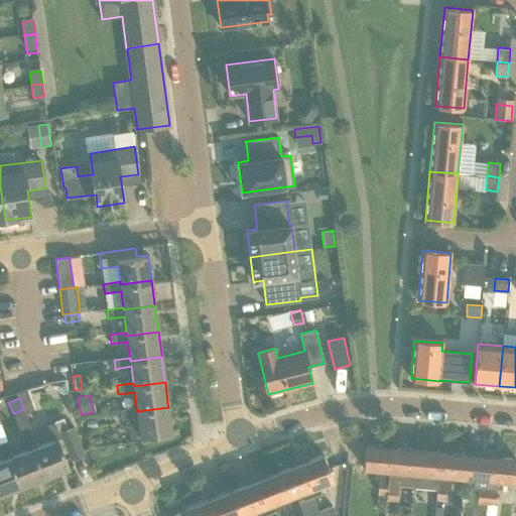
[(136,408),(120,410),(121,419),(138,417),(140,437),(171,432),(168,407),(137,411),(136,408)]
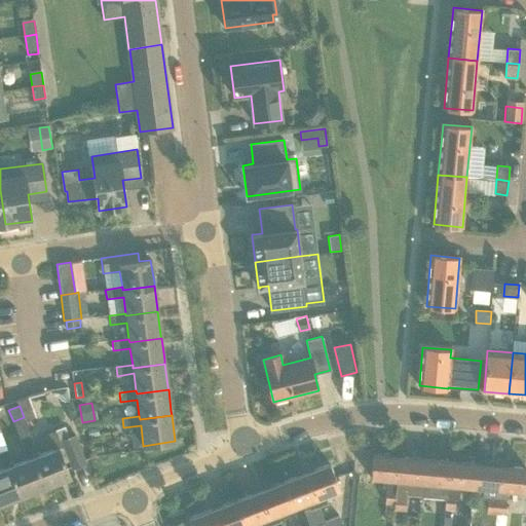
[(34,419),(26,422),(29,429),(36,426),(34,419)]
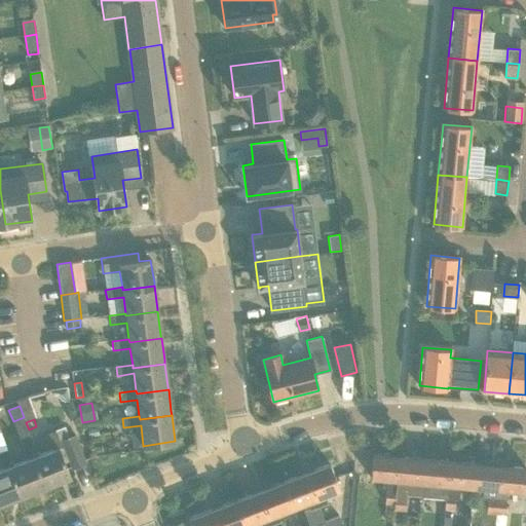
[(64,443),(71,440),(67,428),(57,431),(62,443),(64,443)]
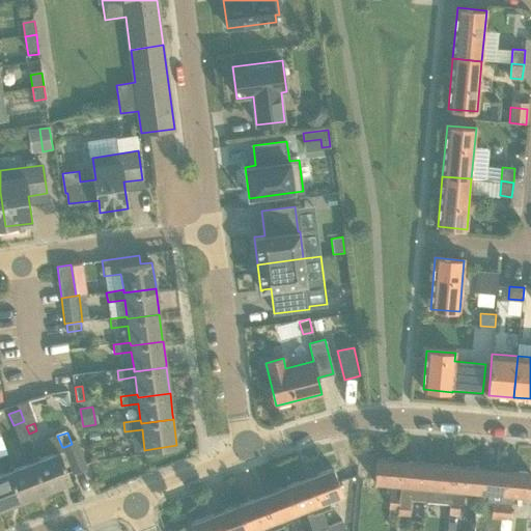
[(39,460),(51,491),(72,482),(60,454),(62,453),(56,437),(49,440),(54,454),(39,460)]
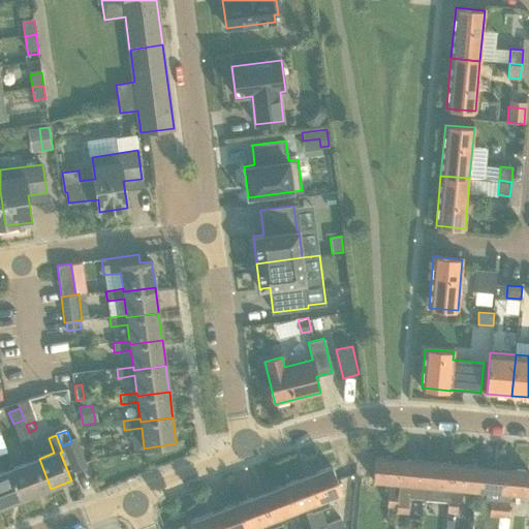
[(64,445),(74,472),(88,467),(78,440),(71,442),(64,445)]
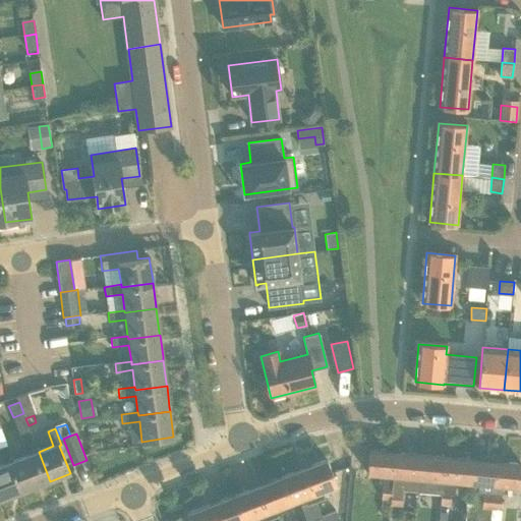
[(14,461),(26,490),(50,481),(39,452),(33,437),(23,441),(30,456),(14,461)]
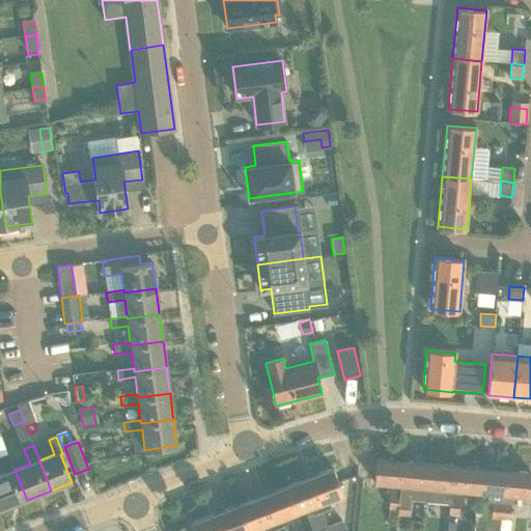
[(0,459),(5,474),(0,475),(0,505),(2,509),(27,500),(15,470),(9,454),(0,457),(0,459)]
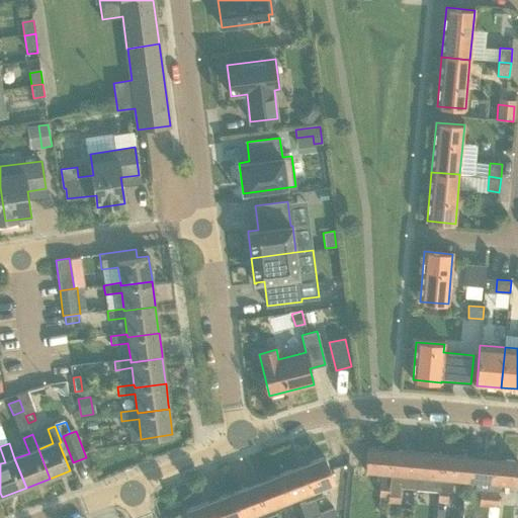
[(391,483),(394,450),(368,448),(366,472),(378,473),(378,482),(391,483)]
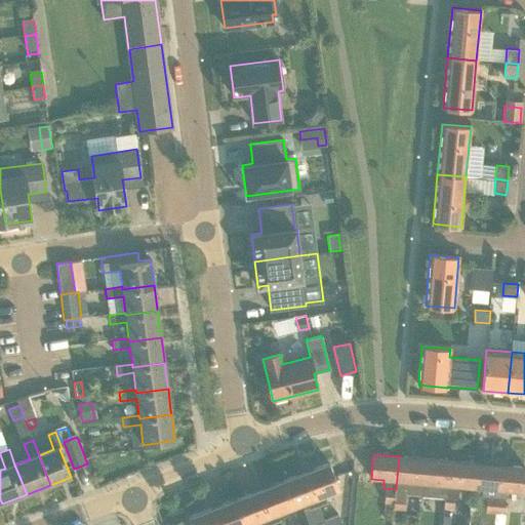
[(396,489),(394,509),(406,510),(407,494),(420,495),(421,483),(425,458),(399,456),(396,489)]
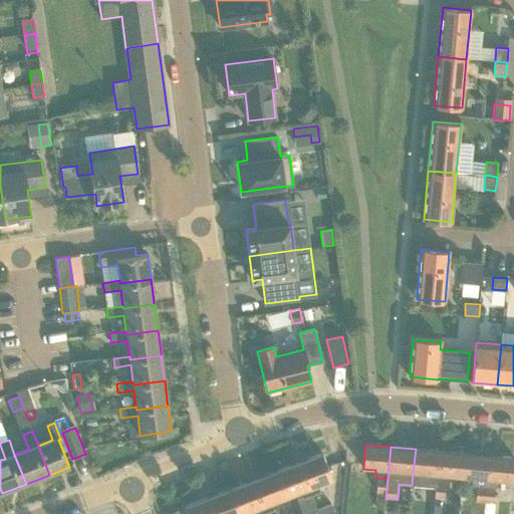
[(438,475),(440,452),(416,449),(413,473),(412,485),(437,487),(438,483),(438,475)]
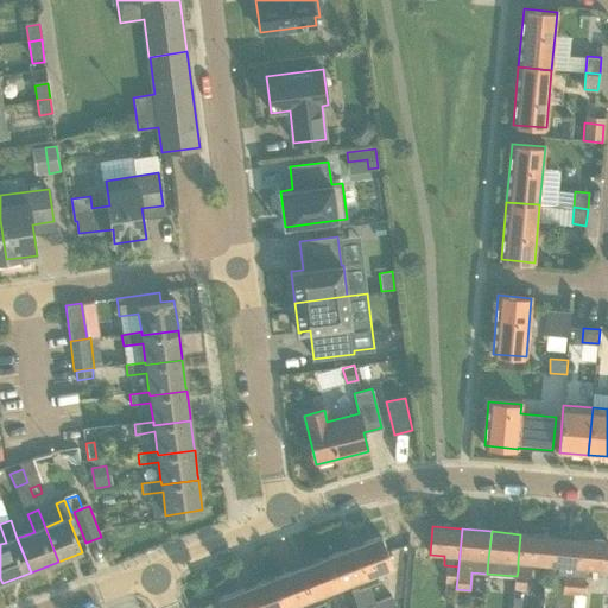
[(533,563),(548,564),(550,537),(520,534),(518,562),(518,571),(517,576),(515,588),(527,589),(529,572),(532,572),(533,563)]
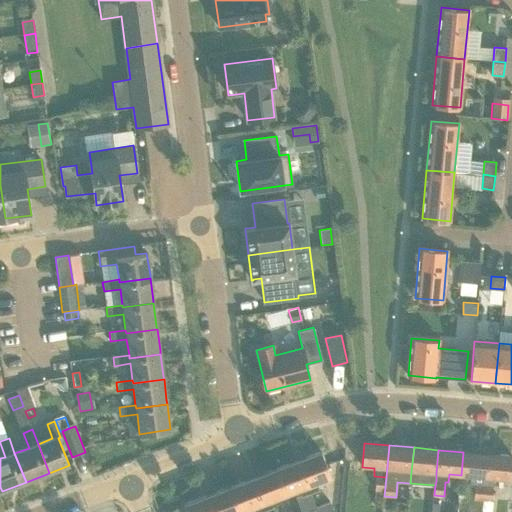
[(298,461),(312,493),(321,489),(318,483),(331,478),(321,452),(298,461)]
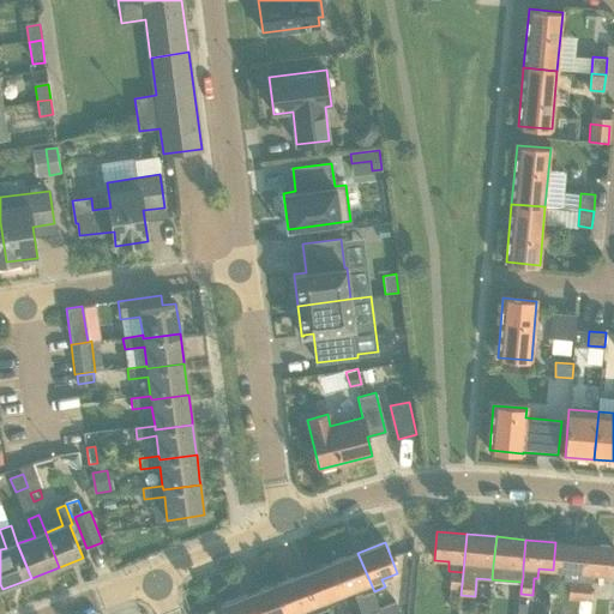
[(570,599),(579,600),(581,600),(585,545),(555,542),(553,570),(567,571),(566,581),(571,582),(570,599)]
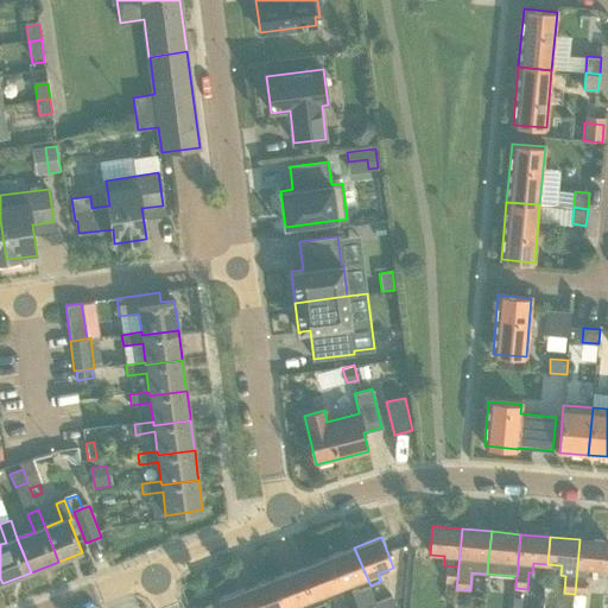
[(607,542),(580,539),(575,594),(586,594),(588,568),(606,570),(607,549),(607,542)]
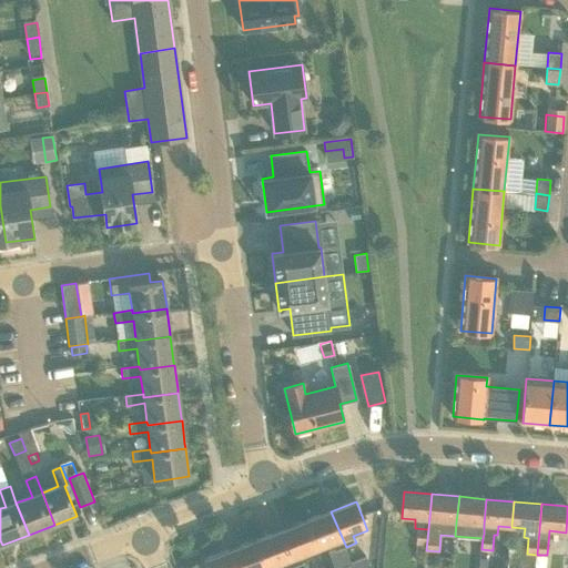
[(331,511),(305,521),(316,550),(326,546),(332,544),(333,549),(328,551),(334,567),(336,567),(351,563),(352,563),(346,547),(331,511)]
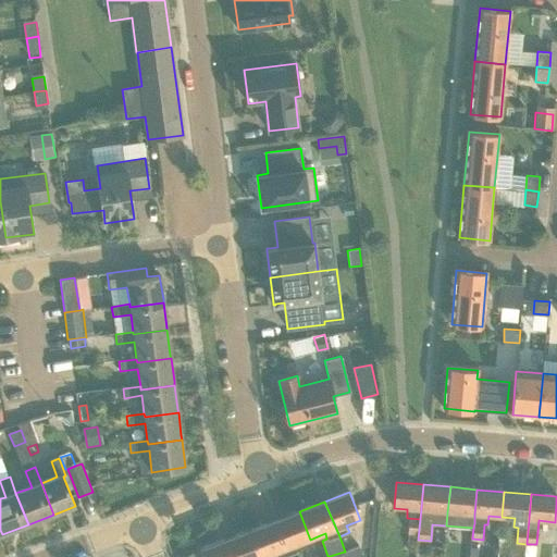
[(310,540),(299,511),(275,521),(287,556),(296,553),(294,545),(310,540)]
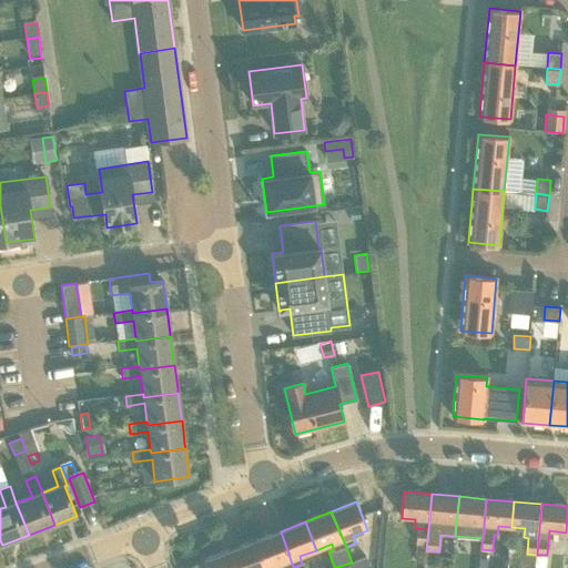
[(418,529),(417,545),(426,546),(427,530),(418,529)]
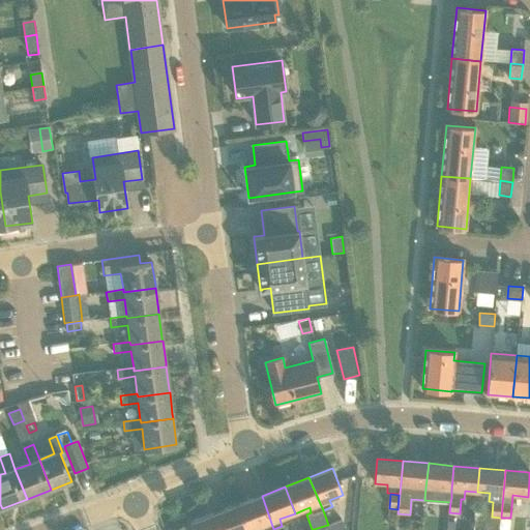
[(238,505),(248,529),(249,529),(263,525),(264,529),(270,529),(273,529),(262,496),(238,505)]
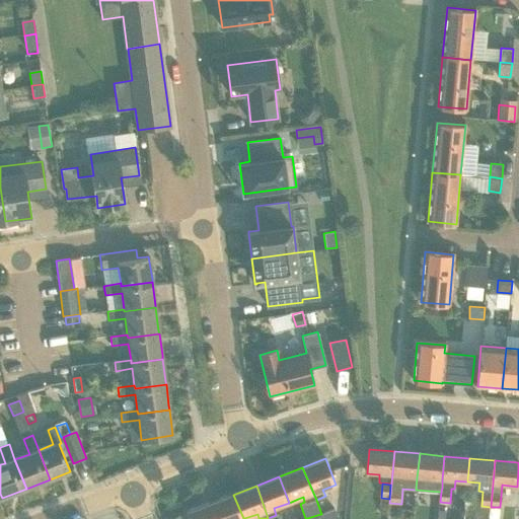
[(210,504),(216,518),(243,518),(233,495),(210,504)]
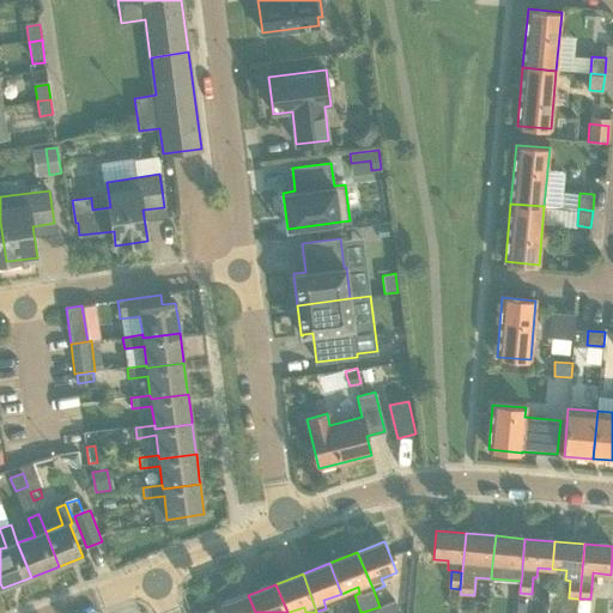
[(448,599),(459,600),(459,594),(460,589),(449,589),(448,599)]
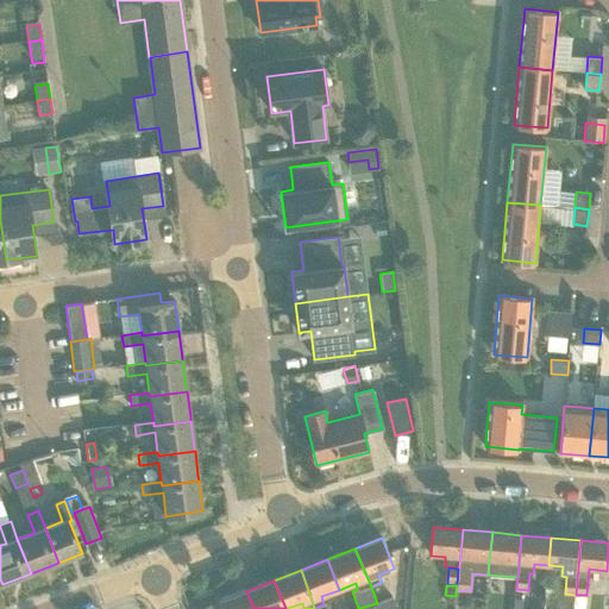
[(253,608),(246,591),(220,602),(223,608),(253,608)]
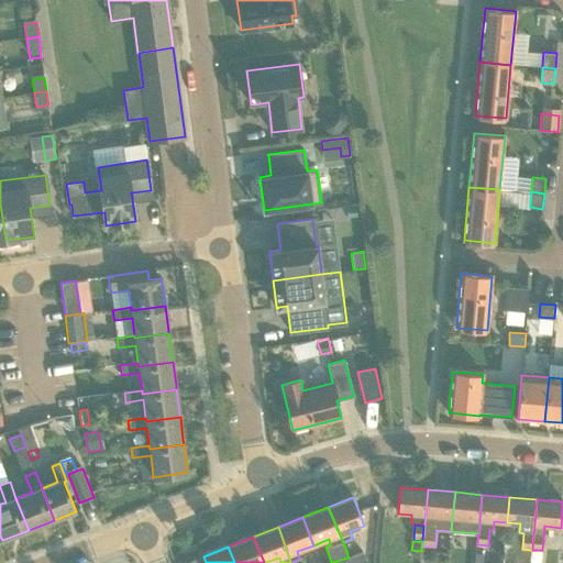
[(348,558),(349,562),(366,562),(362,552),(349,558),(348,558)]
